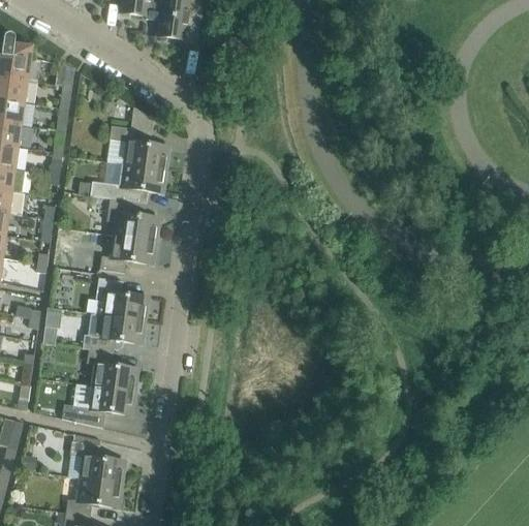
[(121,0),(119,11),(122,11),(122,13),(129,16),(129,12),(132,12),(132,16),(158,20),(159,20),(162,0),(121,0)]
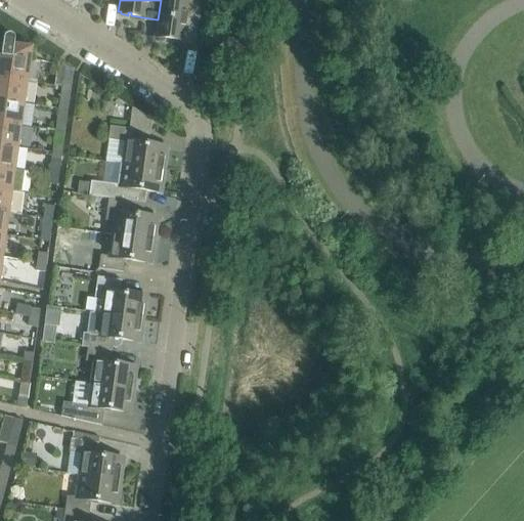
[(181,40),(195,42),(202,0),(161,0),(158,19),(157,19),(156,34),(158,34),(158,37),(165,38),(166,35),(181,37),(181,40)]
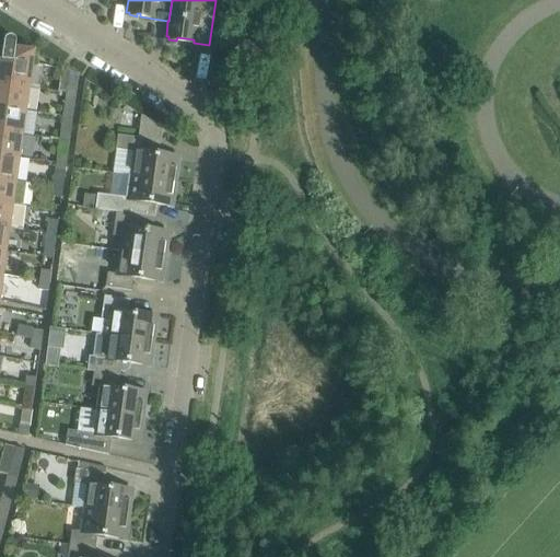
[(0,80),(28,84),(34,47),(14,45),(15,41),(15,38),(14,37),(14,36),(14,35),(13,34),(12,34),(11,34),(10,33),(9,33),(8,34),(7,34),(6,34),(4,35),(4,36),(3,37),(3,38),(1,56),(0,55),(0,80)]
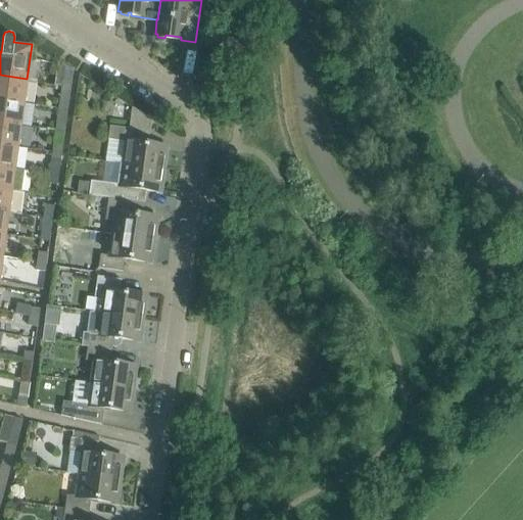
[(229,56),(229,62),(228,64),(239,66),(241,55),(230,54),(229,56)]
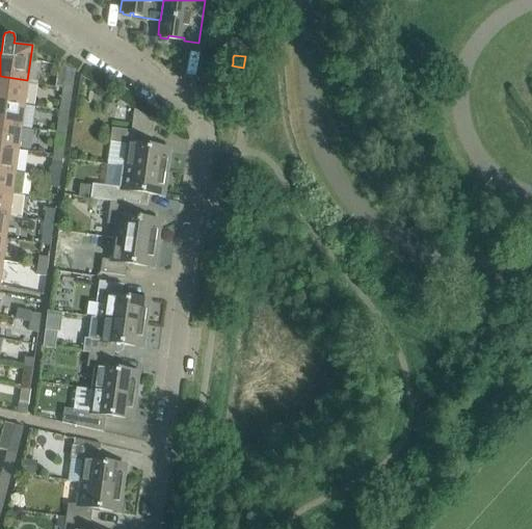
[(72,86),(74,74),(64,72),(62,85),(72,86)]
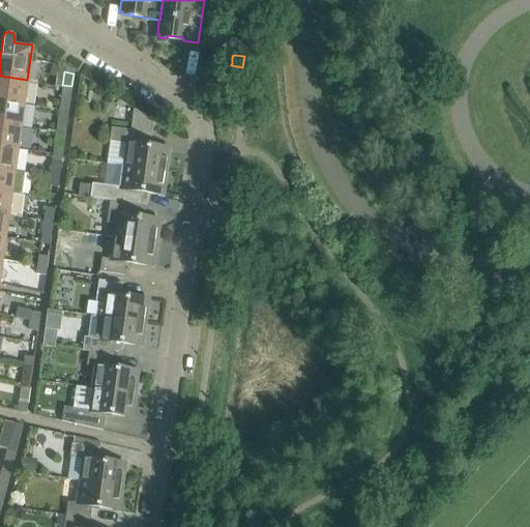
[(0,76),(0,98),(24,103),(27,80),(0,76)]
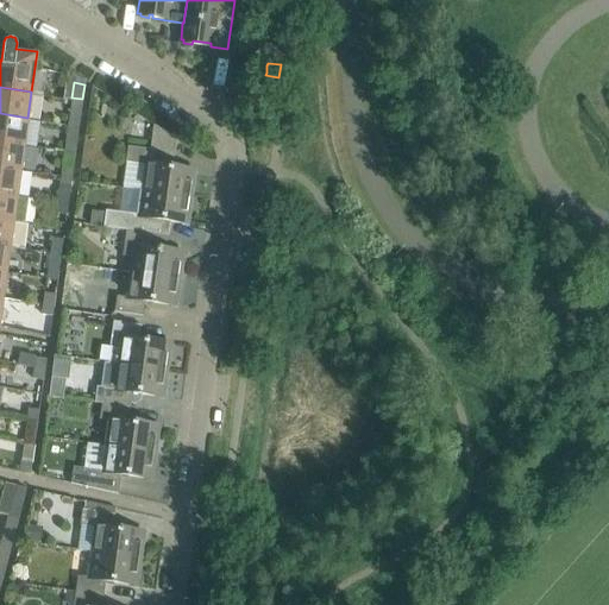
[(79,124),(82,99),(71,98),(68,123),(79,124)]
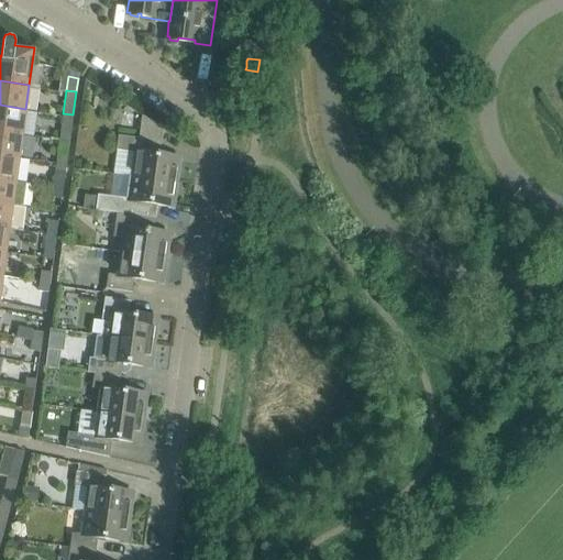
[(0,105),(0,129),(22,132),(25,109),(0,105)]
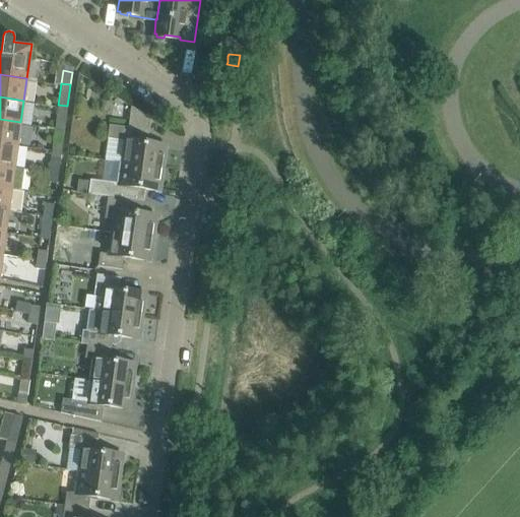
[(110,123),(108,136),(124,138),(121,160),(164,166),(167,143),(147,140),(150,117),(131,105),(128,125),(110,123)]
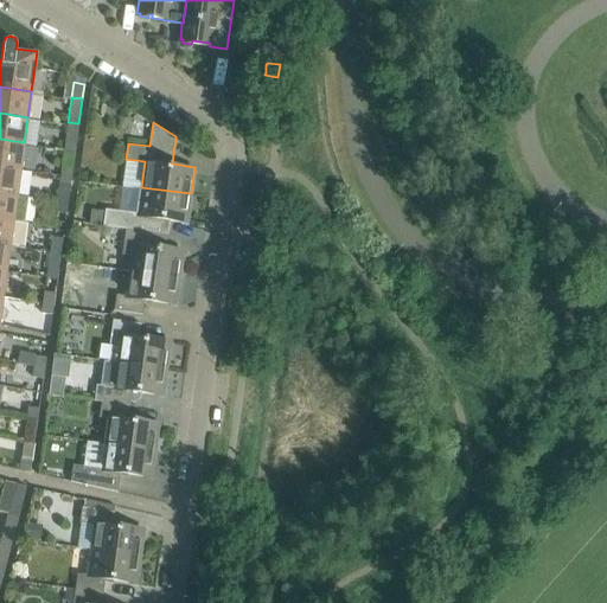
[(66,138),(64,148),(75,149),(77,139),(66,138)]
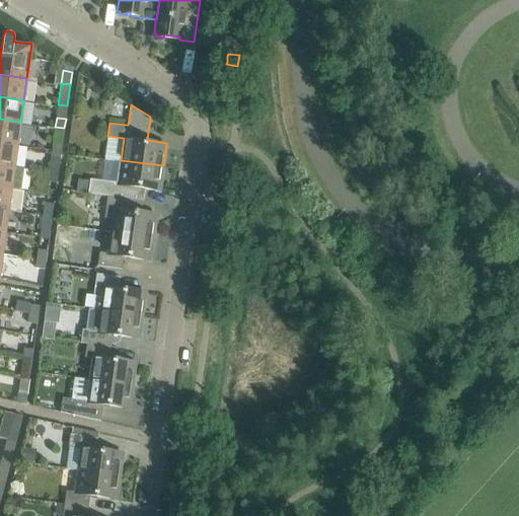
[(0,119),(0,140),(17,143),(20,122),(0,119)]
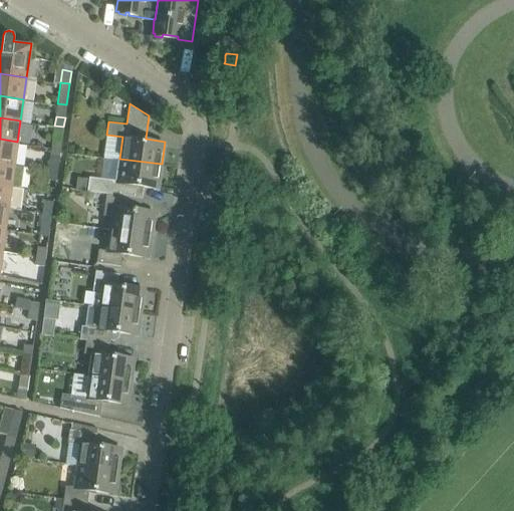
[(60,148),(63,126),(54,125),(51,147),(60,148)]
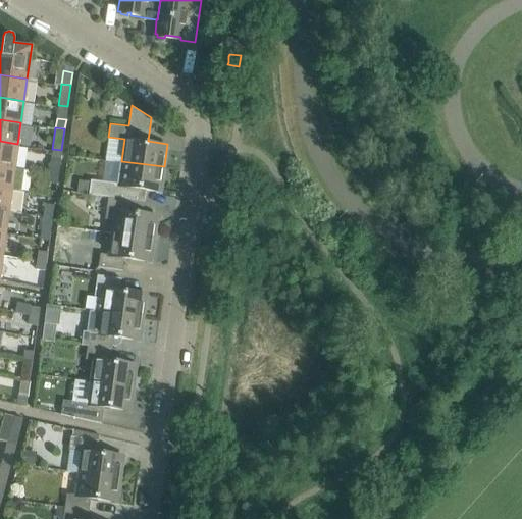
[(0,141),(0,163),(14,166),(17,144),(0,141)]
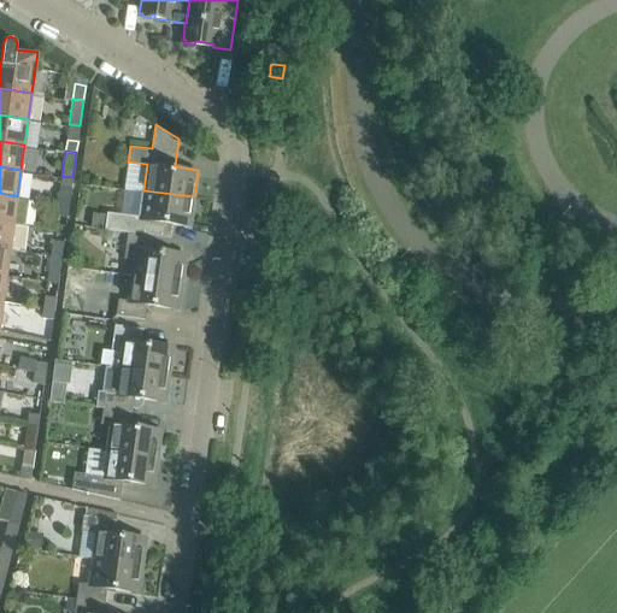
[(69,204),(72,177),(62,176),(58,202),(69,204)]
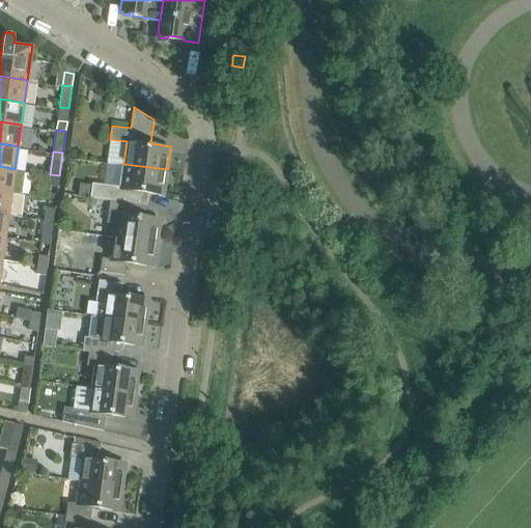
[(92,181),(90,195),(110,198),(135,201),(145,203),(146,191),(164,193),(167,169),(123,164),(120,185),(104,183),(92,181)]
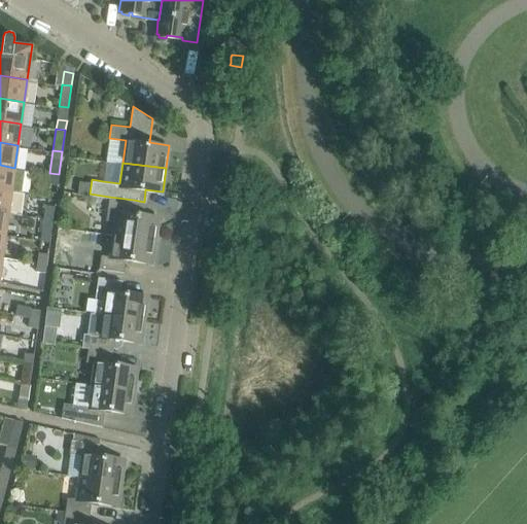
[(25,169),(14,168),(0,165),(0,187),(22,190),(25,169)]
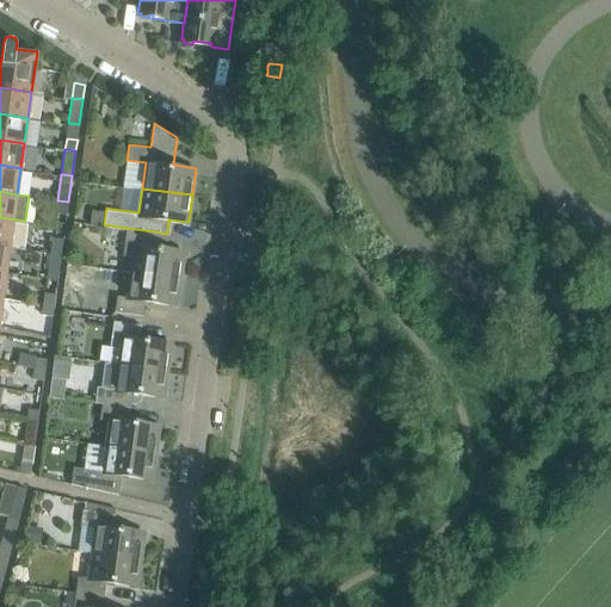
[(67,212),(68,202),(57,200),(56,210),(67,212)]
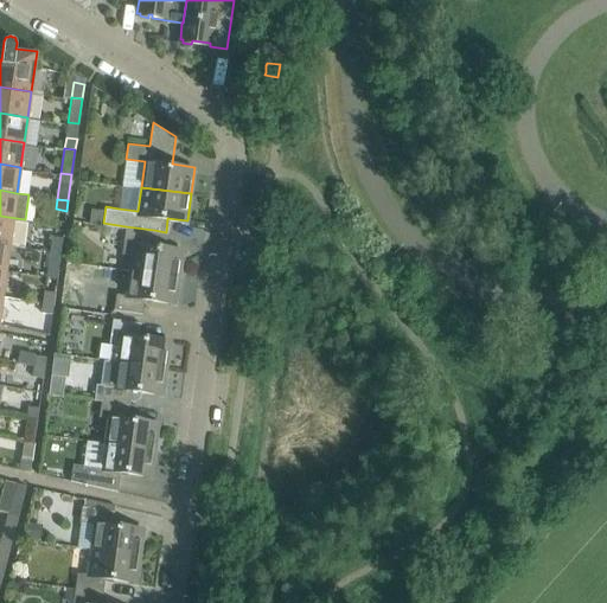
[(90,222),(102,223),(104,210),(91,207),(90,222)]
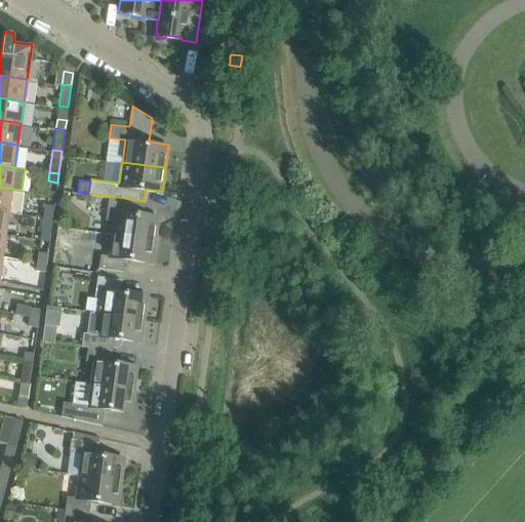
[(0,187),(0,209),(8,210),(21,212),(24,191),(22,190),(0,187)]
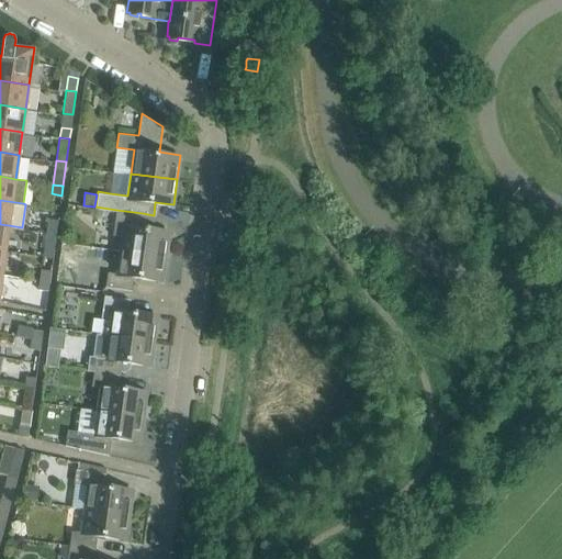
[(122,235),(120,248),(166,255),(169,231),(141,226),(143,213),(116,210),(113,234),(122,235)]
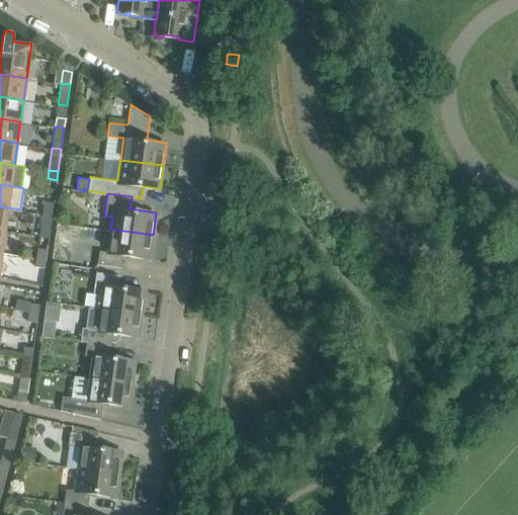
[(42,212),(52,213),(54,200),(45,199),(42,212)]
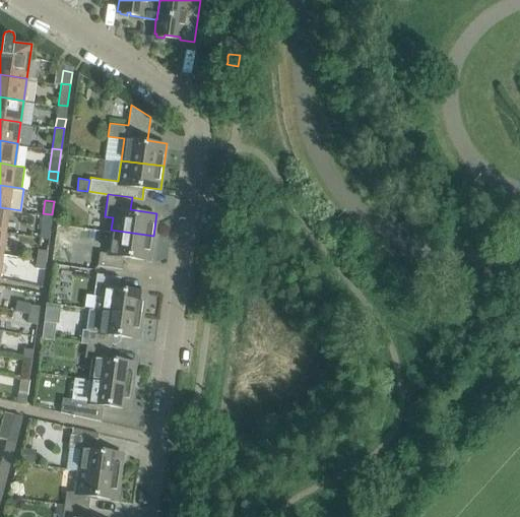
[(0,230),(5,231),(8,208),(0,207),(0,230)]
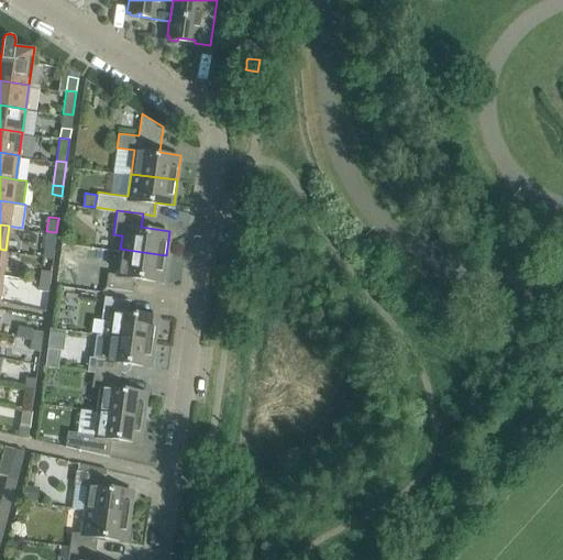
[(46,231),(43,254),(53,256),(56,232),(46,231)]
